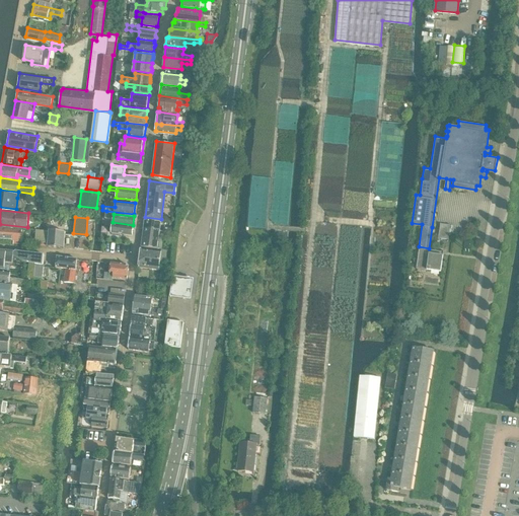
[(145,218),(143,234),(144,234),(144,236),(158,237),(158,236),(160,220),(145,218)]
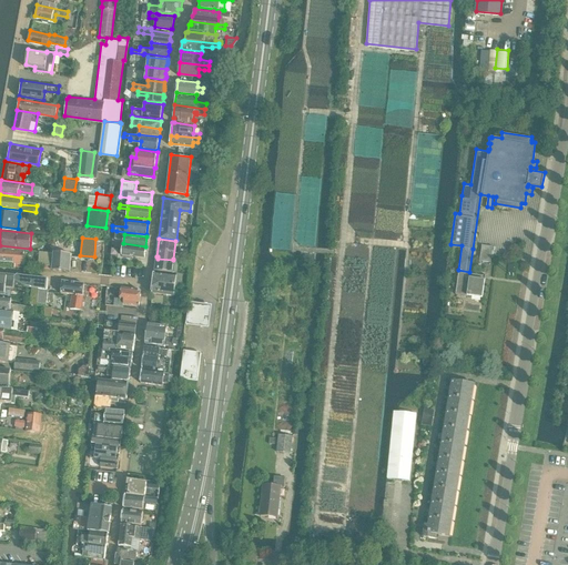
[(122,252),(144,255),(145,246),(123,243),(122,252)]
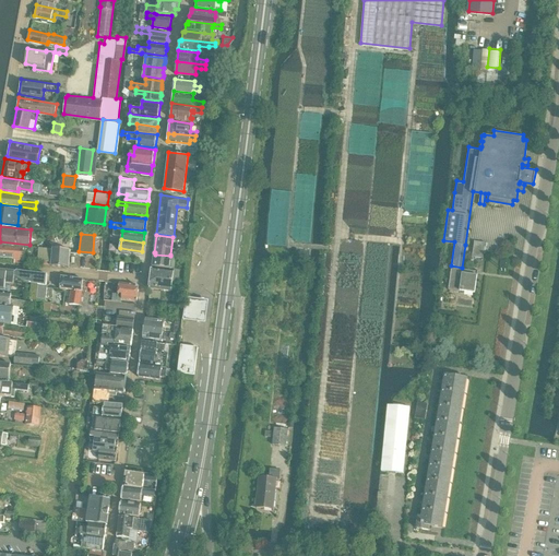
[(472,256),(483,258),(485,240),(474,239),(472,256)]
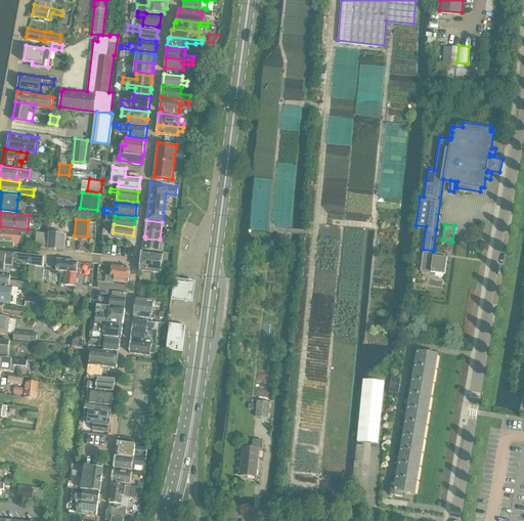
[(0,228),(0,240),(20,242),(22,230),(0,228)]
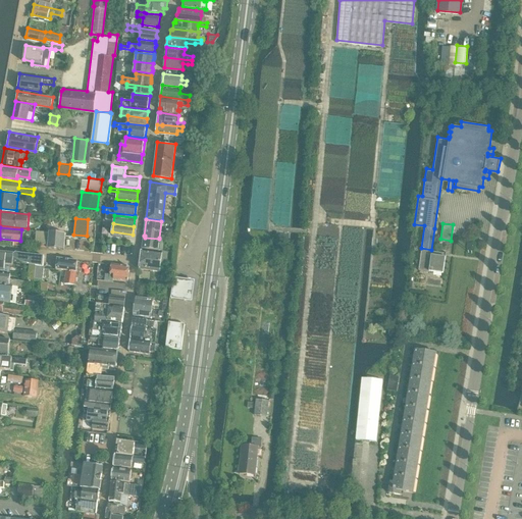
[(48,244),(47,247),(63,248),(64,248),(64,243),(65,234),(65,232),(49,230),(48,244)]
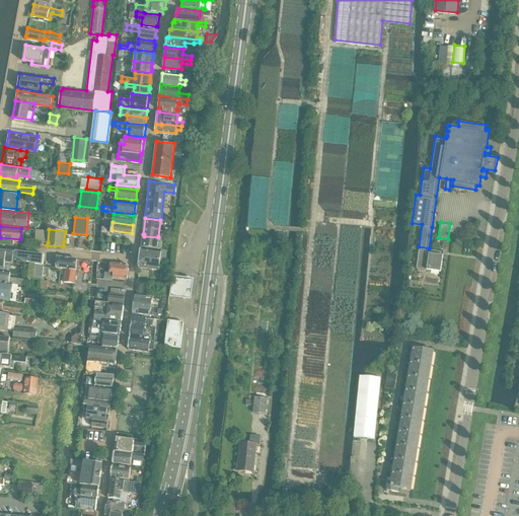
[(142,237),(141,244),(157,246),(158,239),(158,237),(144,236),(144,237),(142,237)]
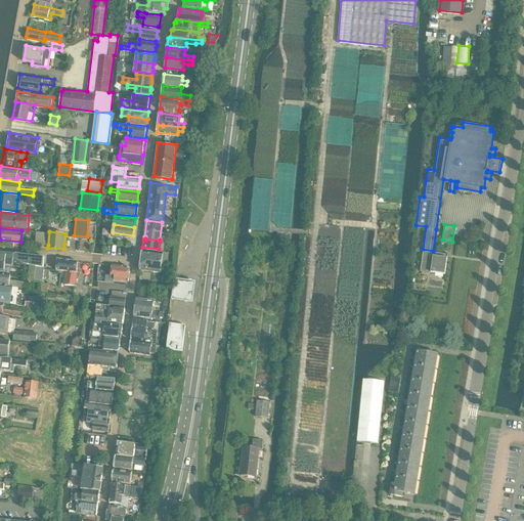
[(423,249),(420,269),(444,272),(447,253),(433,251),(423,249)]
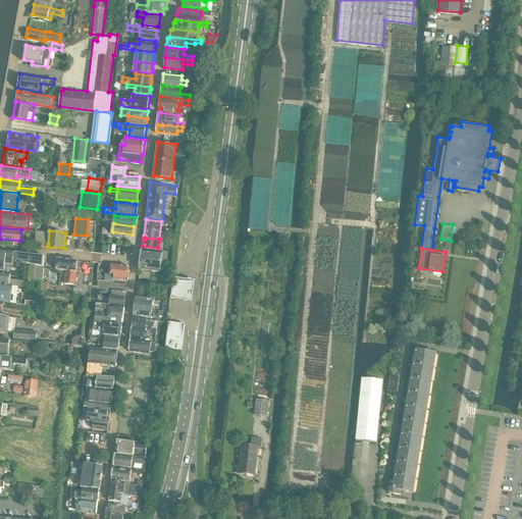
[(142,249),(140,267),(160,269),(161,261),(166,261),(168,249),(162,249),(162,251),(142,249)]
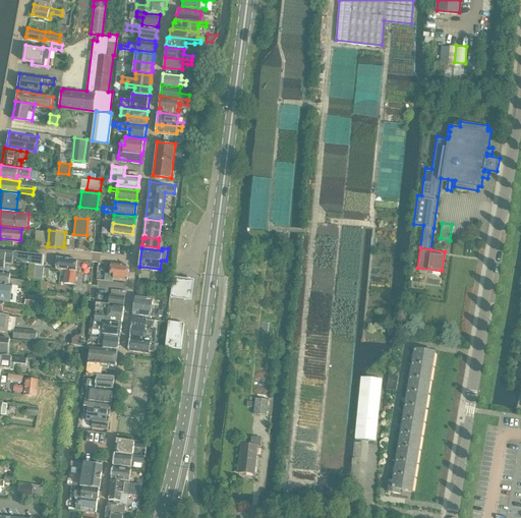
[(12,264),(13,255),(13,251),(0,249),(0,268),(9,269),(10,264),(12,264)]
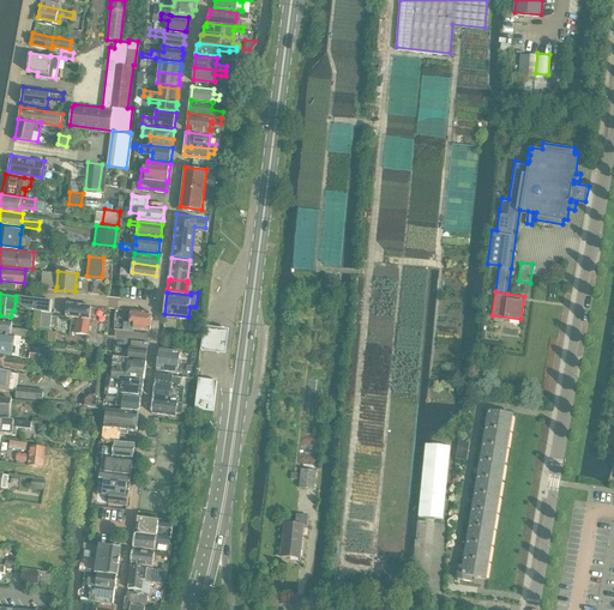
[(42,310),(40,324),(40,326),(49,327),(52,310),(50,310),(53,299),(19,295),(17,297),(16,296),(16,301),(28,307),(35,308),(42,310)]
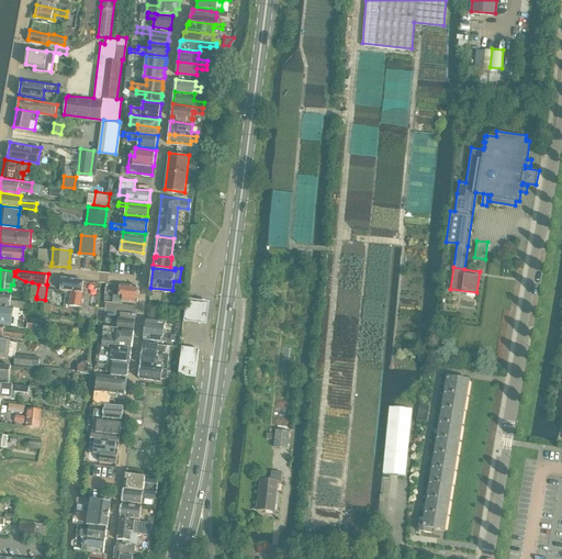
[(62,276),(59,288),(71,289),(81,290),(82,289),(83,278),(62,276)]
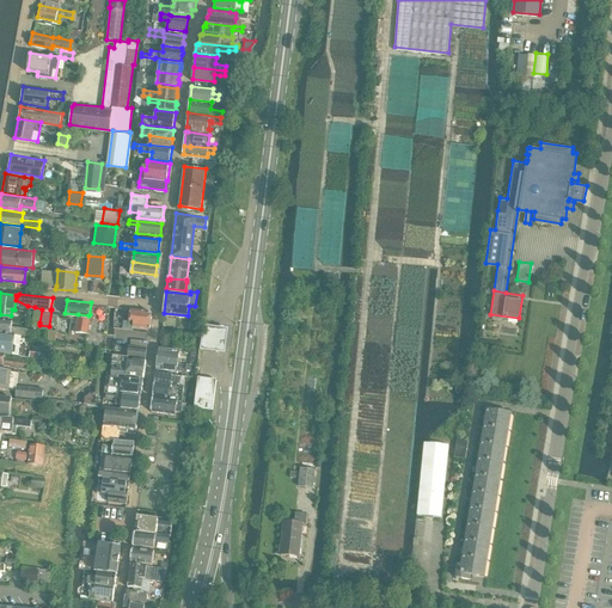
[(129,319),(123,318),(122,326),(133,327),(133,325),(150,326),(152,312),(150,309),(130,307),(129,319)]
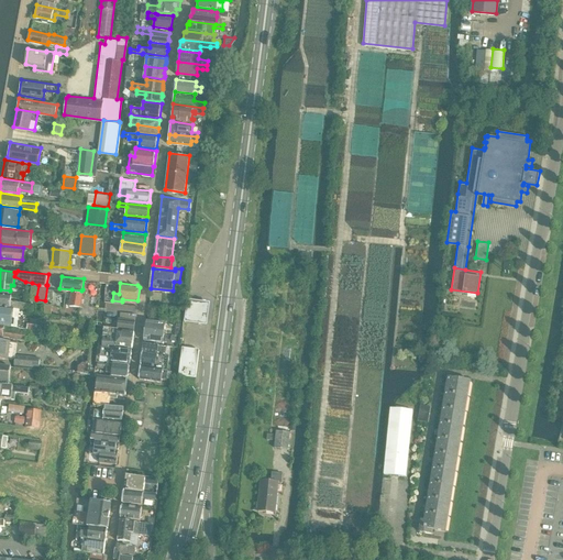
[(80,305),(81,291),(72,289),(69,304),(80,305)]
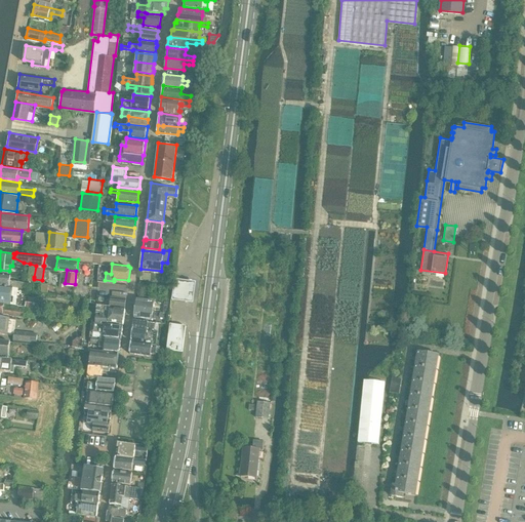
[(0,283),(12,285),(31,286),(31,281),(9,279),(10,274),(0,272),(0,283)]
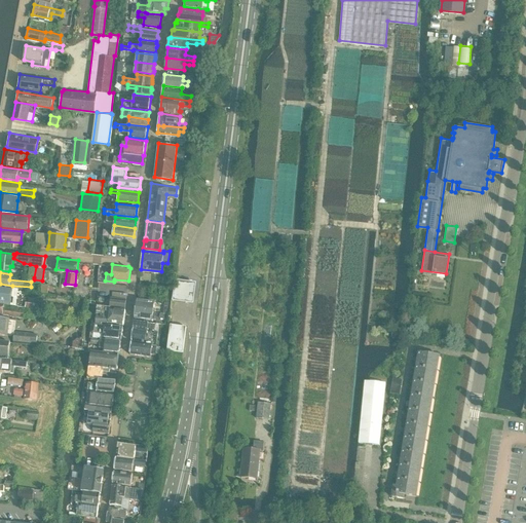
[(176,275),(174,296),(193,299),(196,277),(176,275)]
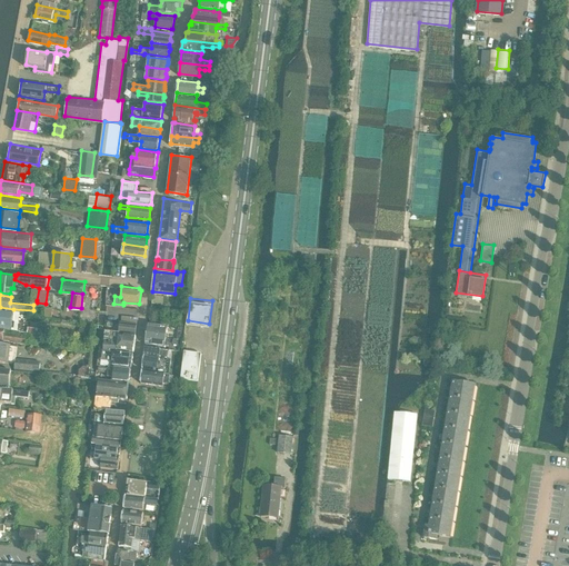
[(0,326),(12,327),(13,309),(0,307),(0,326)]
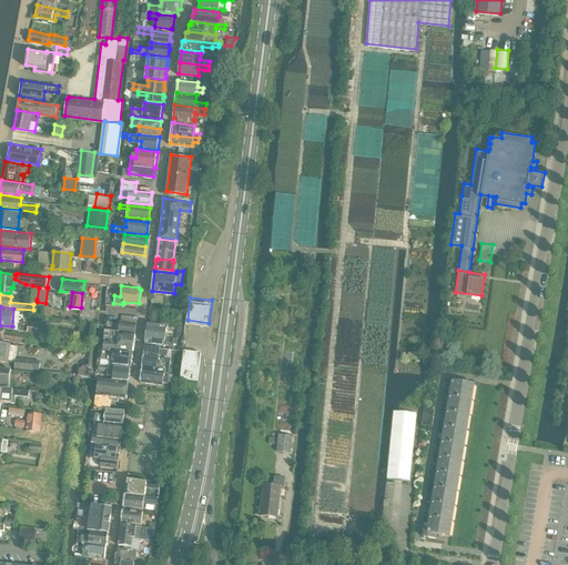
[(121,320),(120,329),(120,330),(120,332),(135,333),(137,322),(121,320)]
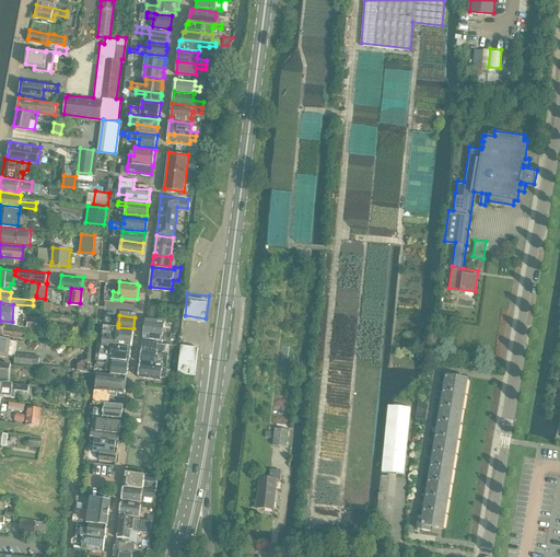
[(147,316),(144,328),(163,331),(165,318),(147,316)]
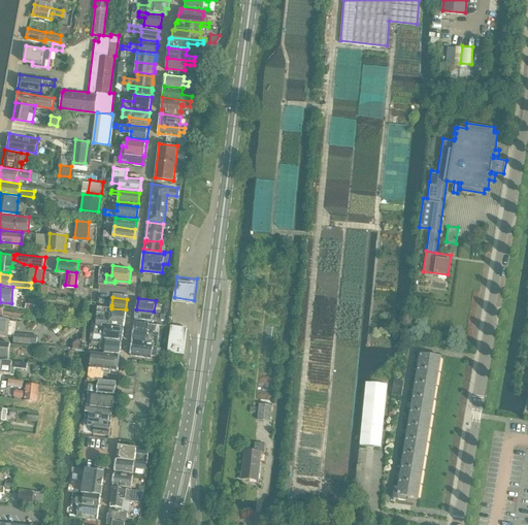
[(0,313),(9,314),(11,313),(11,315),(23,317),(24,308),(4,305),(4,303),(0,302),(0,313)]
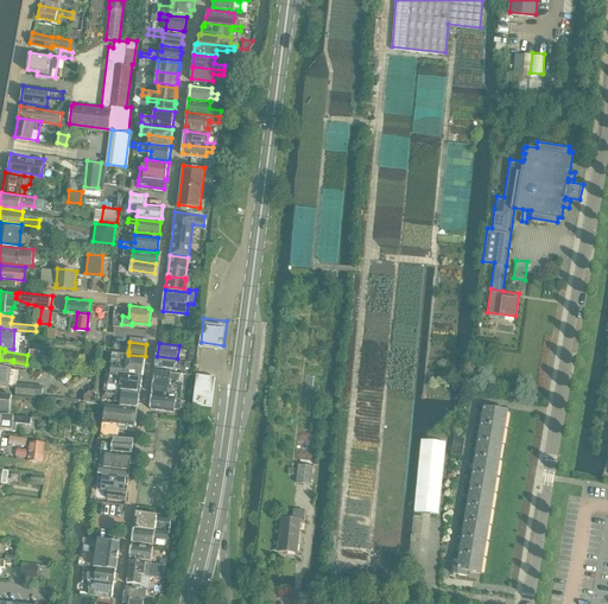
[(95,351),(86,348),(82,355),(93,360),(95,351)]
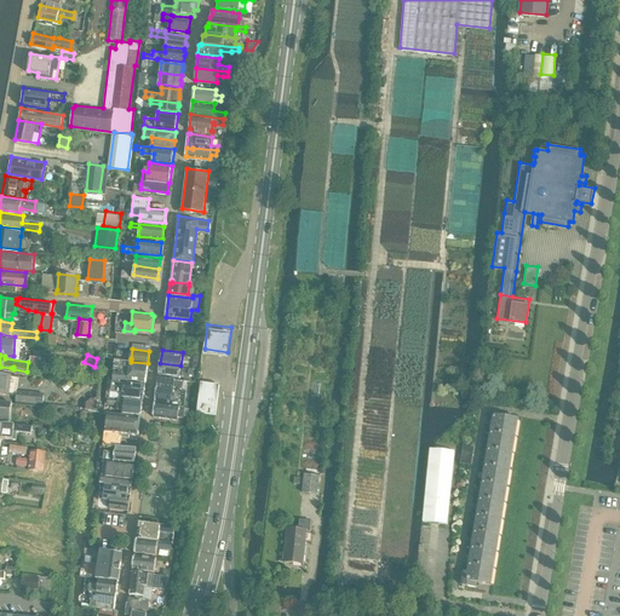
[(115,368),(113,379),(110,379),(127,381),(127,379),(145,380),(148,363),(131,362),(131,360),(131,358),(115,357),(114,368),(115,368)]
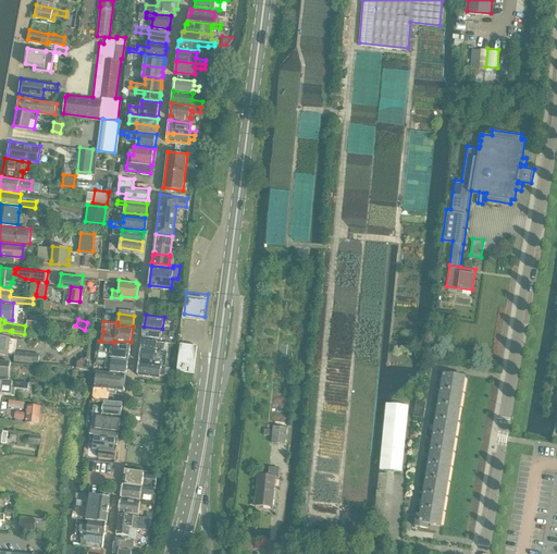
[(143,334),(161,337),(162,334),(162,329),(144,327),(143,334)]
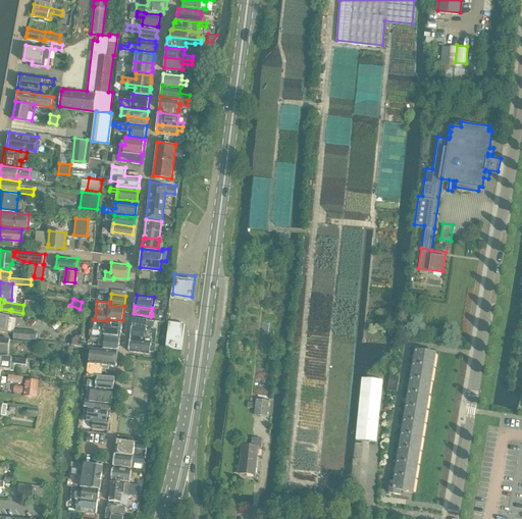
[(0,329),(1,329),(7,330),(9,314),(0,313),(0,329)]
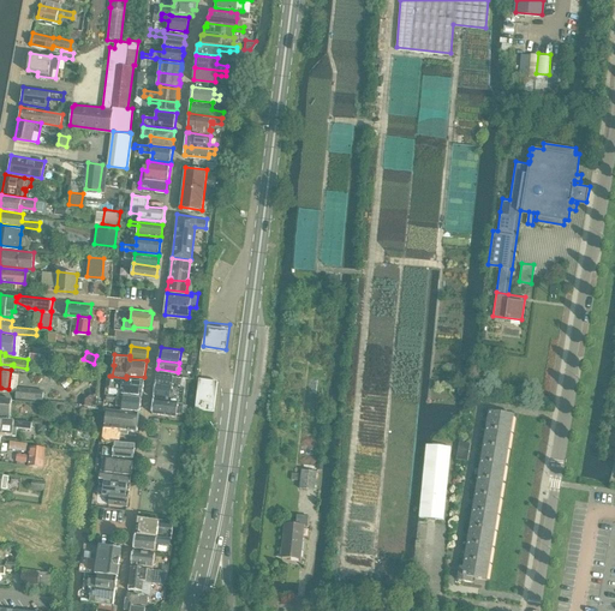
[(157,371),(156,381),(180,384),(181,375),(178,375),(157,371)]
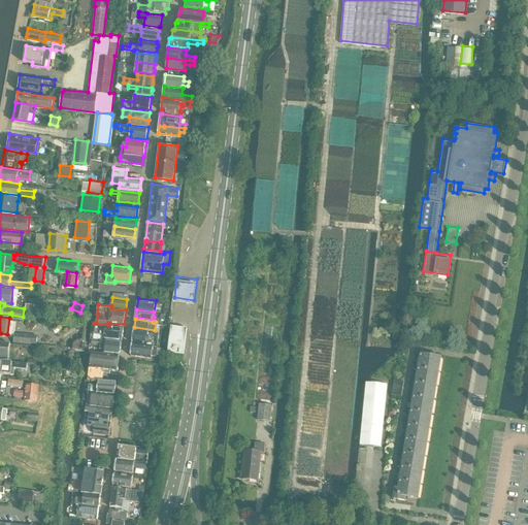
[(103,336),(105,337),(122,339),(124,327),(108,325),(94,323),(93,332),(103,333),(103,336)]
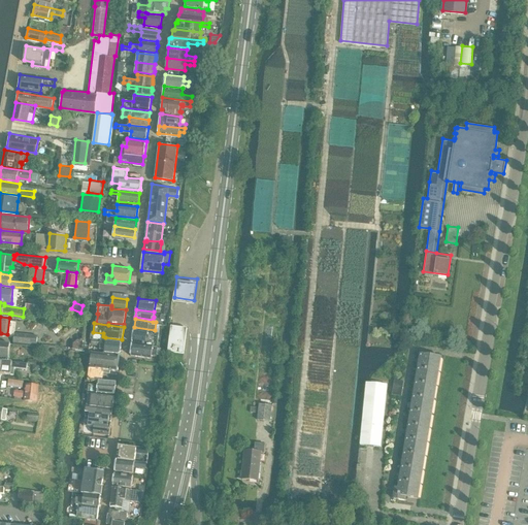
[(168,350),(184,352),(187,326),(171,324),(170,326),(168,350)]
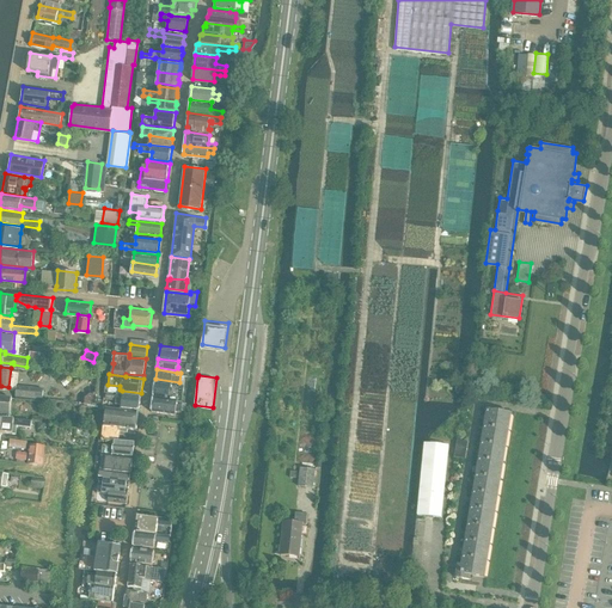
[(154,392),(154,395),(182,399),(184,384),(179,382),(155,379),(153,392),(154,392)]
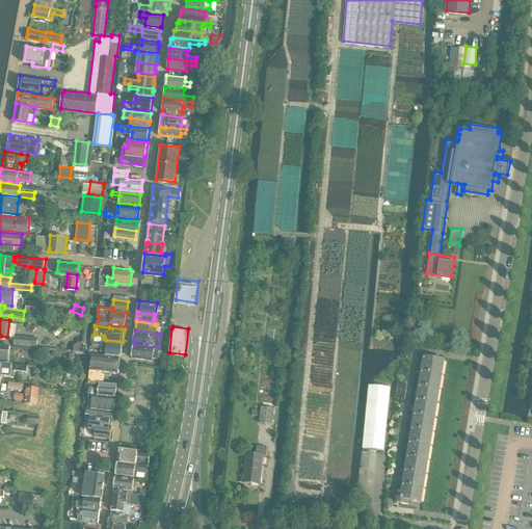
[(15,335),(14,342),(14,344),(36,347),(37,336),(25,334),(25,336),(15,335)]
